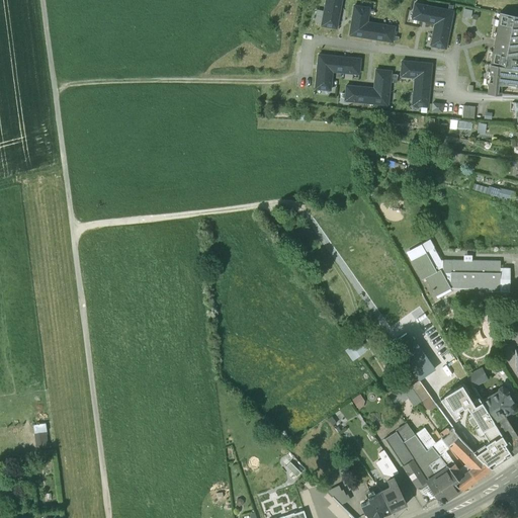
[(341,0),(326,0),(321,26),(336,29),(341,0)]
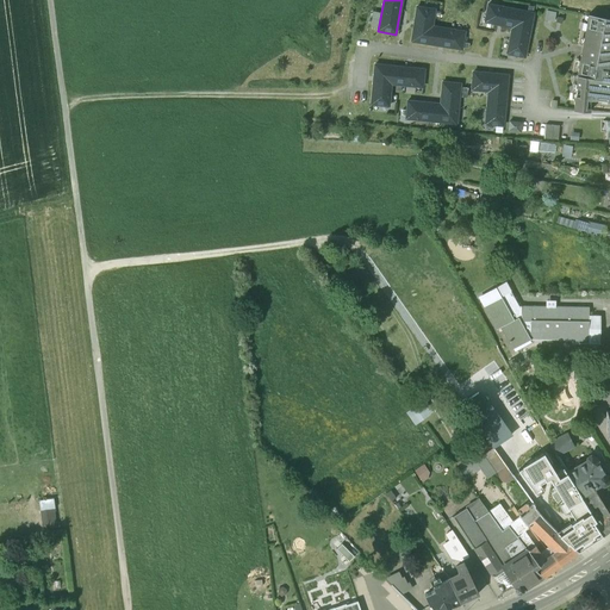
[(512,24),(531,27),(534,14),(489,5),(485,22),(511,27),(512,24)]
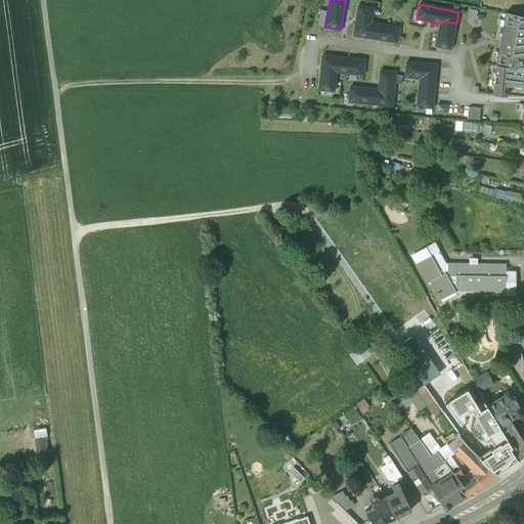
[(368,23),(370,23),(374,7),(358,5),(353,36),(365,38),(368,23)]
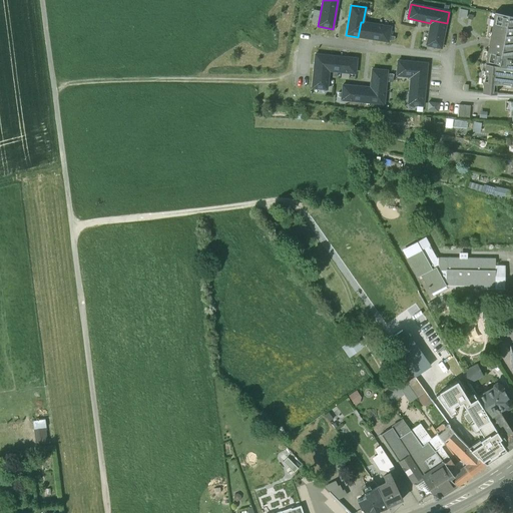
[(512,15),(495,12),(490,39),(491,40),(490,49),(488,48),(485,63),(512,66),(512,15)]
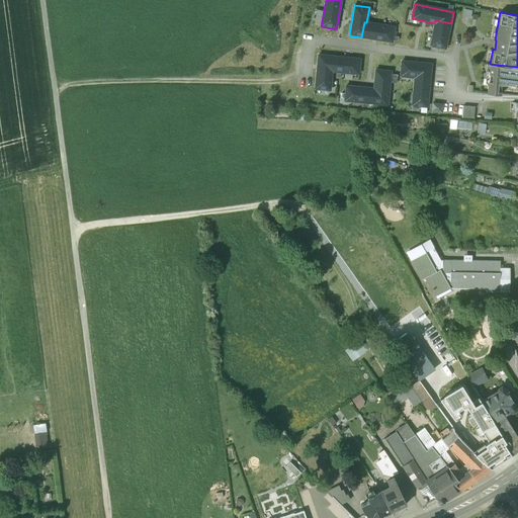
[(435,20),(434,23),(430,46),(446,49),(451,23),(435,20)]
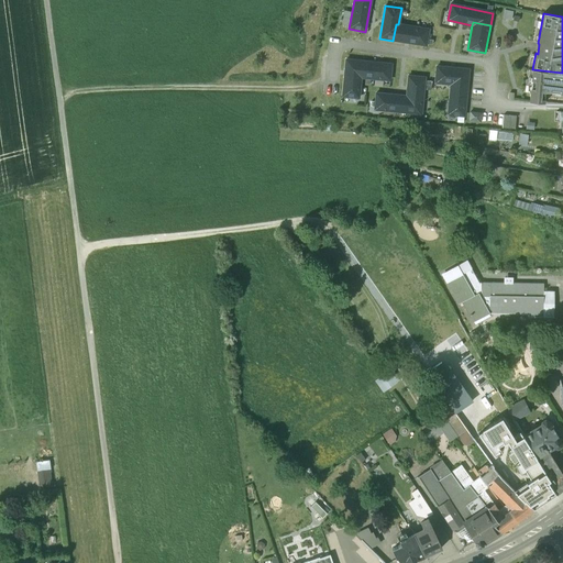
[(396,24),(393,41),(426,46),(429,30),(398,24),(396,24)]
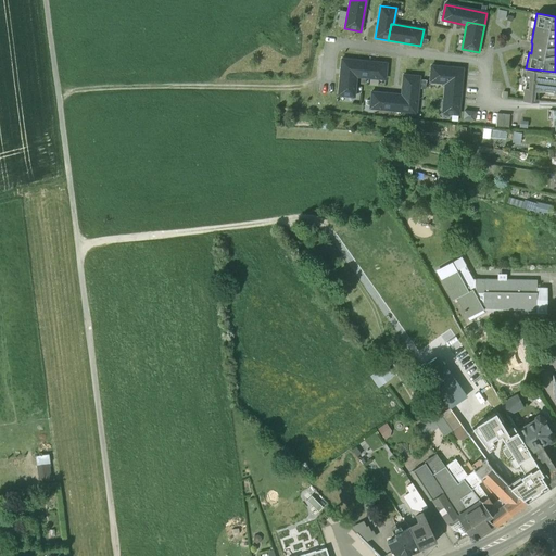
[(356,77),(357,61),(342,59),(339,96),(354,97),(356,77)]
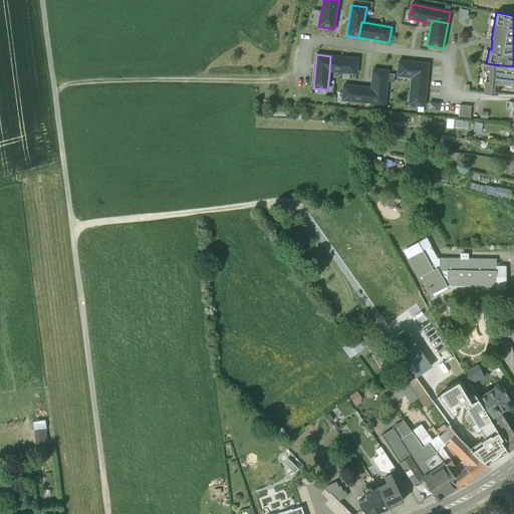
[(330,56),(329,71),(356,73),(357,58),(330,56)]
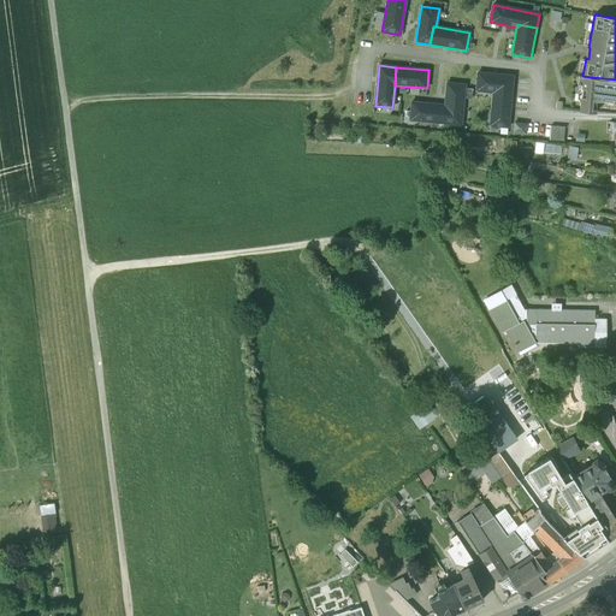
[(493,89),(513,90),(514,76),(478,73),(477,92),(493,93),(493,89)]
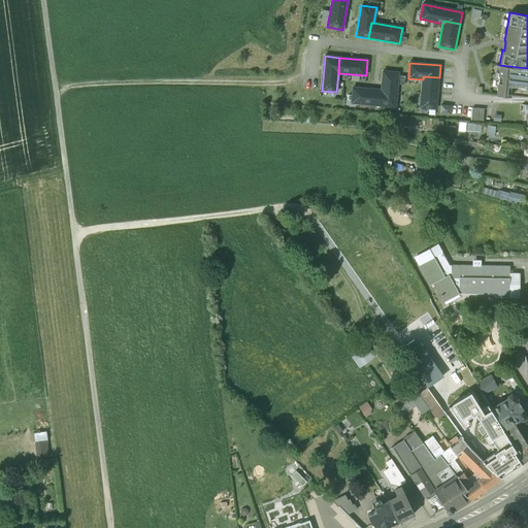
[(527,68),(499,65),(497,95),(510,97),(512,86),(527,88),(527,68)]
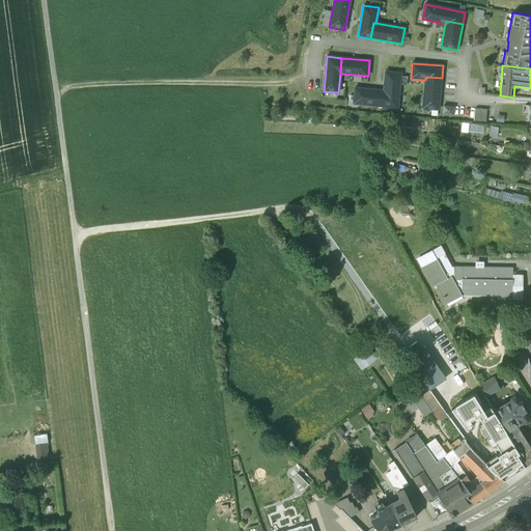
[(383,90),(382,106),(397,107),(400,74),(385,72),(383,90)]
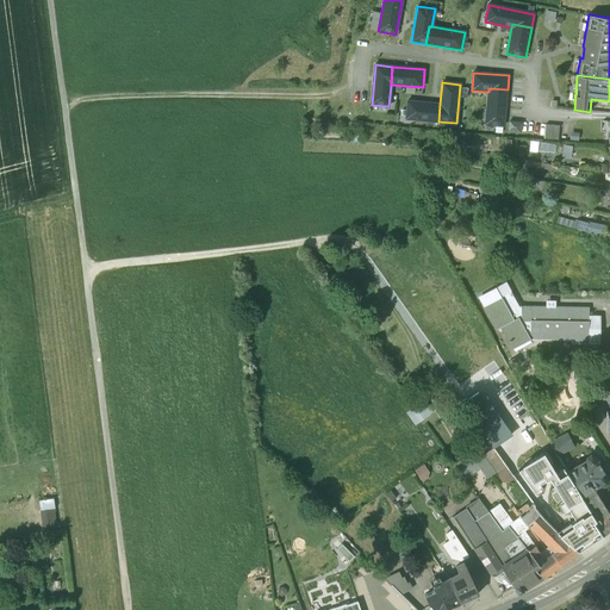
[(489,88),(489,92),(485,124),(504,126),(508,89),(489,88)]
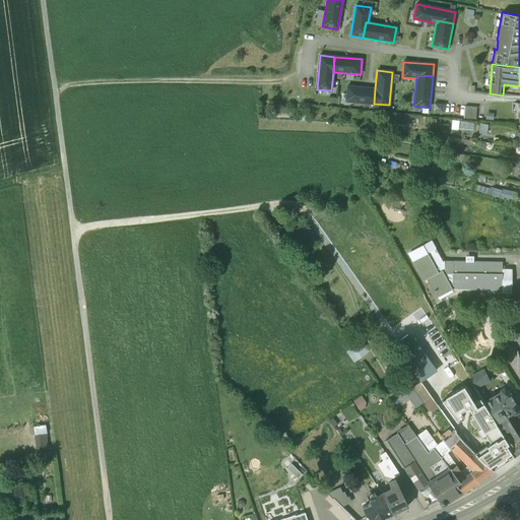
[(374,104),(375,88),(348,86),(346,102),(374,104)]
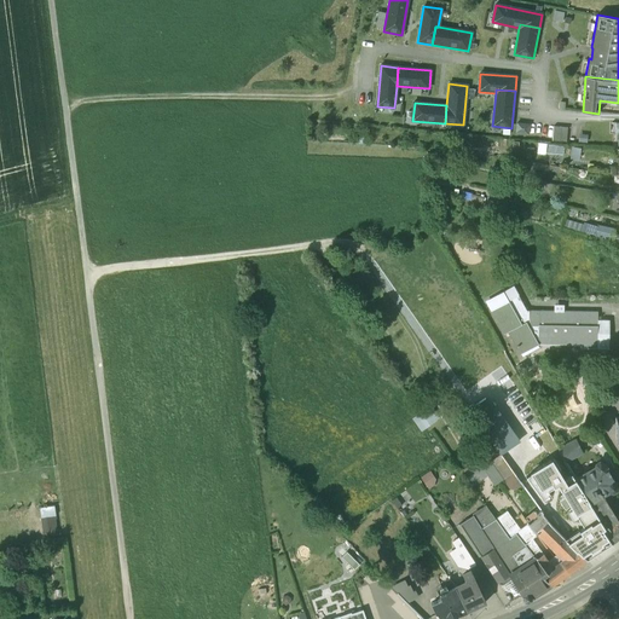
[(568,128),(553,127),(553,140),(567,142),(568,128)]
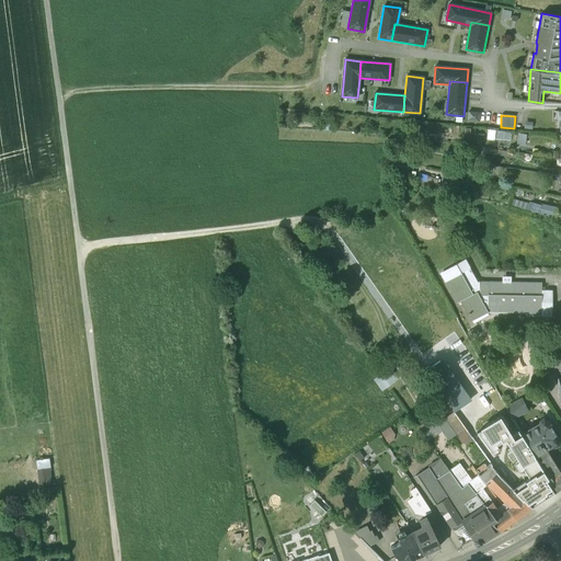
[(512,132),(493,130),(492,140),(511,141),(512,132)]
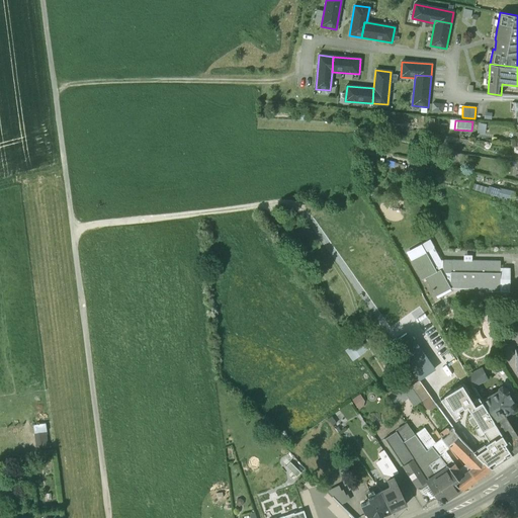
[(472,141),(434,135),(433,141),(472,147),(472,141)]
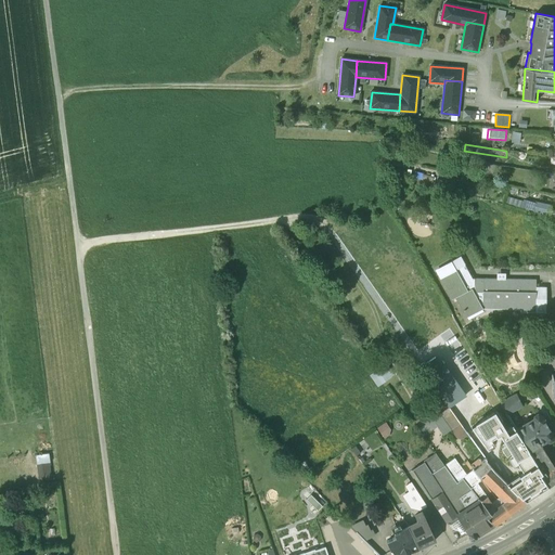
[(521,208),(549,215),(552,205),(524,197),(521,208)]
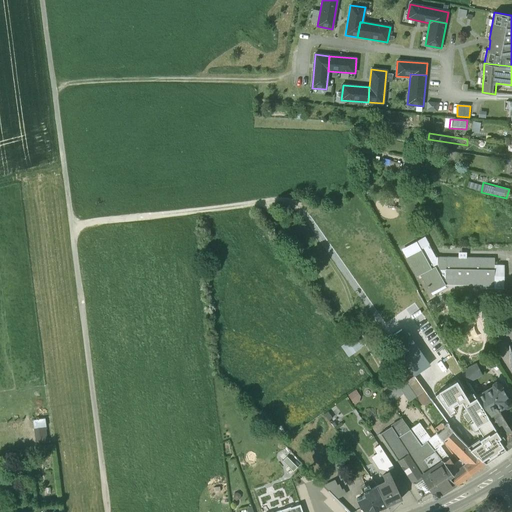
[(406,257),(429,244),(425,238),(403,250),(406,257)]
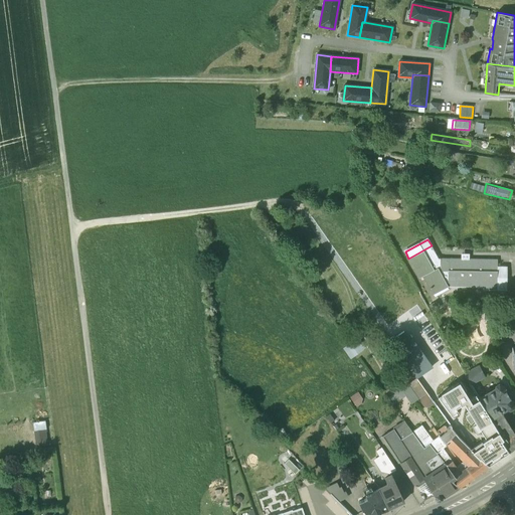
[(439,259),(432,245),(408,259),(419,278),(422,276),(434,294),(448,286),(449,259),(439,259)]
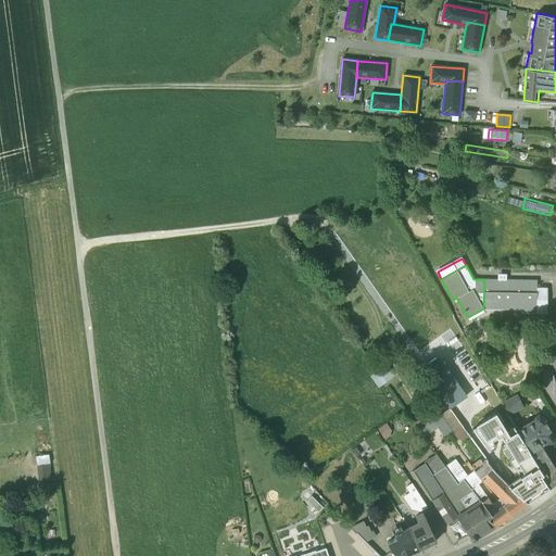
[(536,280),(484,279),(483,308),(521,310),(521,313),(536,313),(536,288),(536,280)]
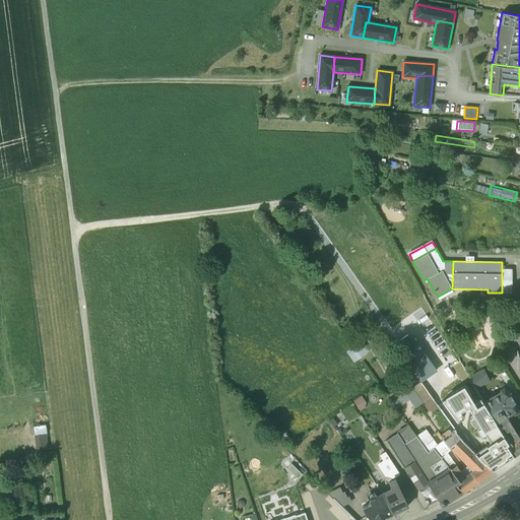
[(502,269),(502,293),(511,293),(511,269),(502,269)]
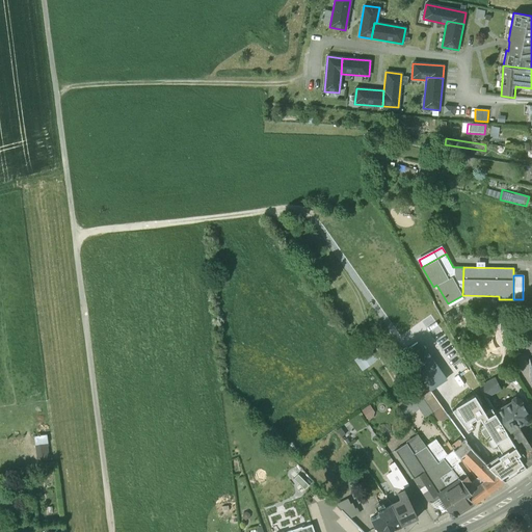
[(460,338),(466,341),(469,335),(463,331),(460,338)]
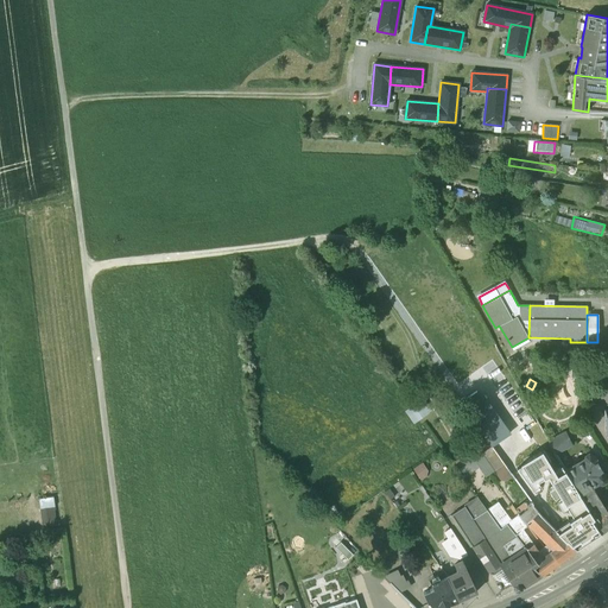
[(405,411),(415,424),(431,410),(422,398),(405,411)]
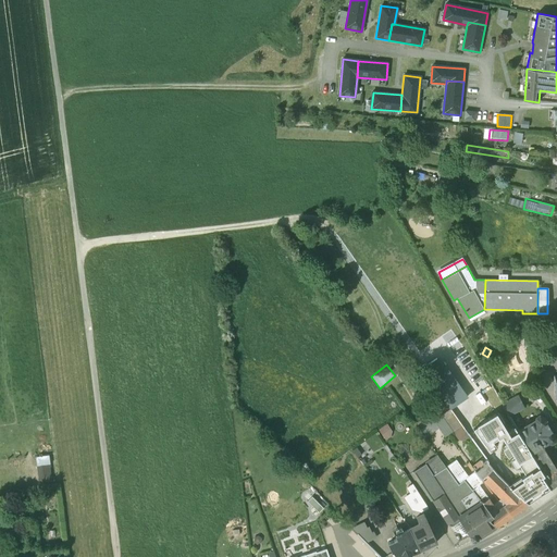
[(517,396),(502,404),(508,416),(523,408),(517,396)]
